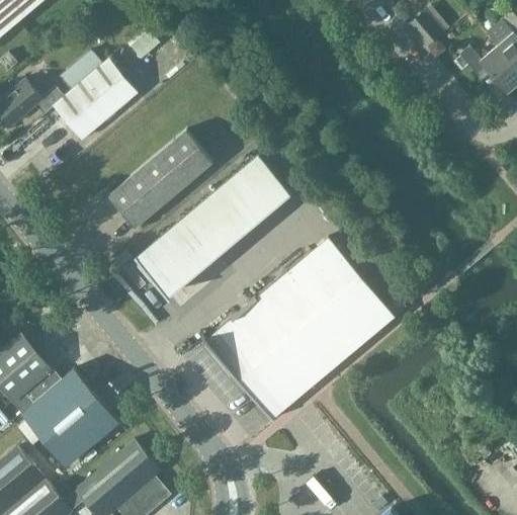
[(0,35),(42,0),(0,0),(0,35)]
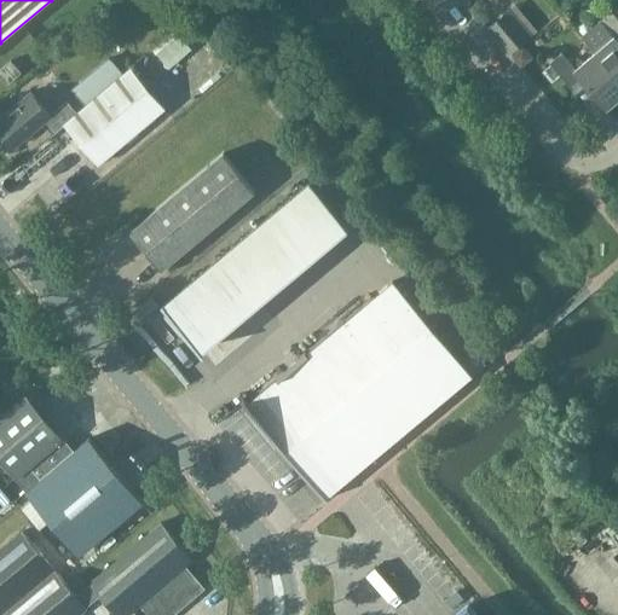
[(485,30),(509,58),(533,38),(510,10),(485,30)]
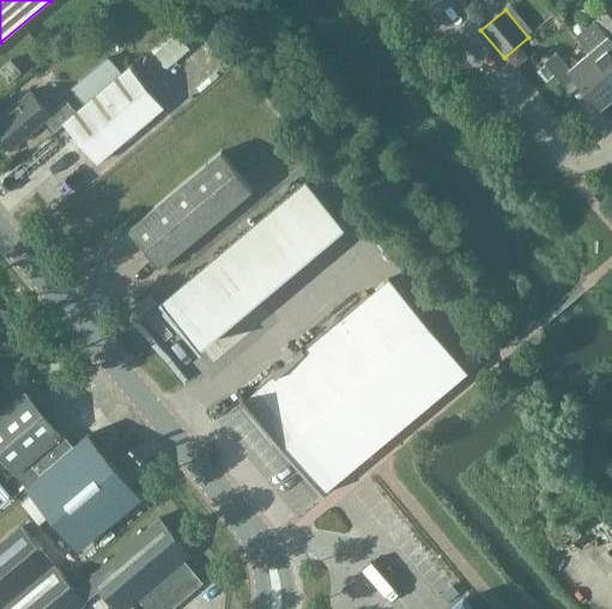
[(611,14),(609,11),(592,24),(593,25),(575,40),(588,56),(611,85),(611,14)]
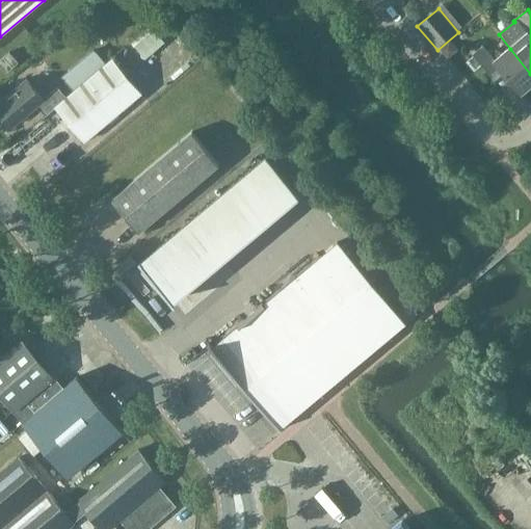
[(450,44),(440,53),(447,61),(454,55),(454,50),(450,44)]
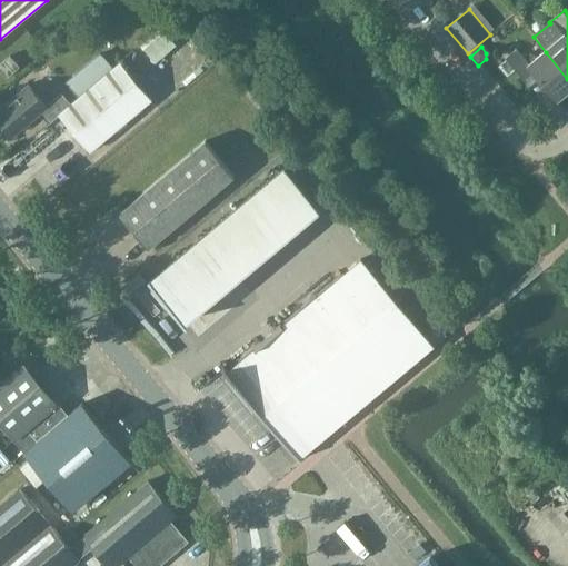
[(567,92),(567,79),(546,52),(528,68),(515,52),(504,61),(505,62),(497,69),(506,79),(514,73),(522,83),(532,75),(556,103),(567,92)]
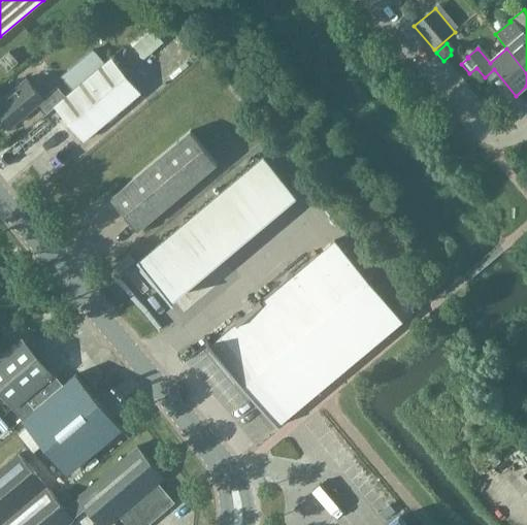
[(92,53),(75,66),(88,80),(103,67),(92,53)]
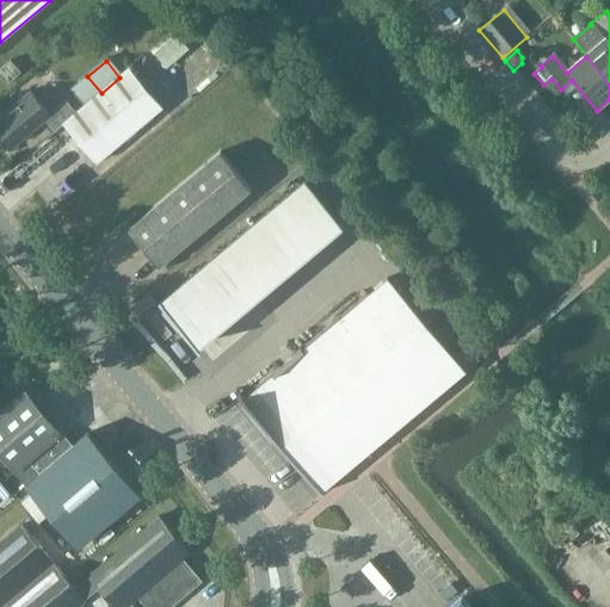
[(0,82),(5,88),(18,78),(19,76),(10,64),(0,72),(0,82)]
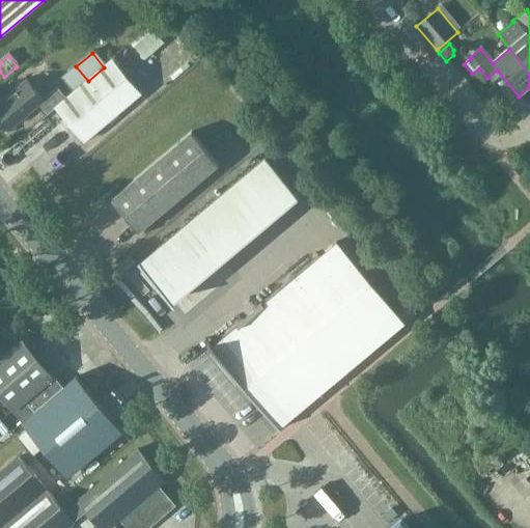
[(54,110),(55,110),(83,144),(140,96),(111,61),(104,67),(88,81),(65,100),(65,101),(54,110)]
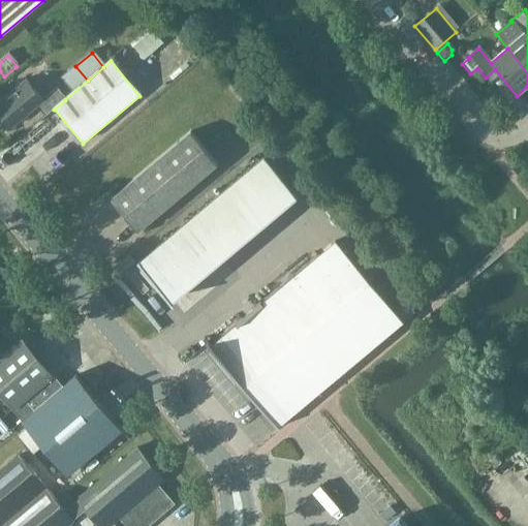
[(65,100),(65,99),(56,90),(41,101),(26,82),(0,102),(0,116),(11,129),(38,106),(47,117),(55,110),(54,110),(65,100)]
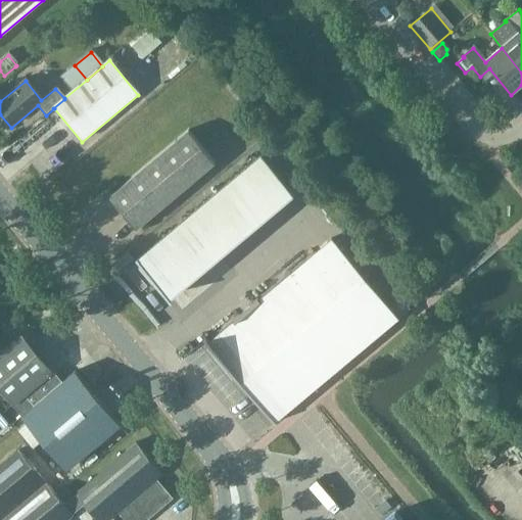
[(135,231),(214,164),(187,133),(108,199),(135,231)]
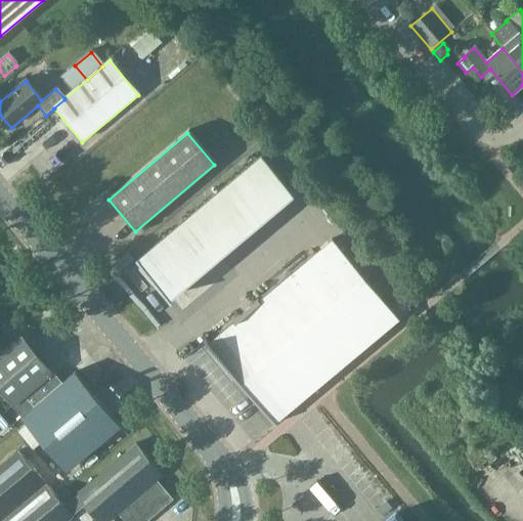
[(169,297),(165,293),(289,189),(262,157),(138,260),(137,260),(136,261),(167,298),(169,297)]
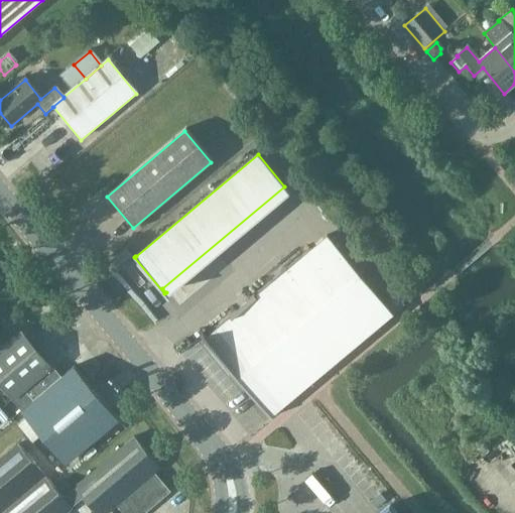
[(235,270),(277,241),(267,226),(242,243),(245,248),(227,260),(235,270)]
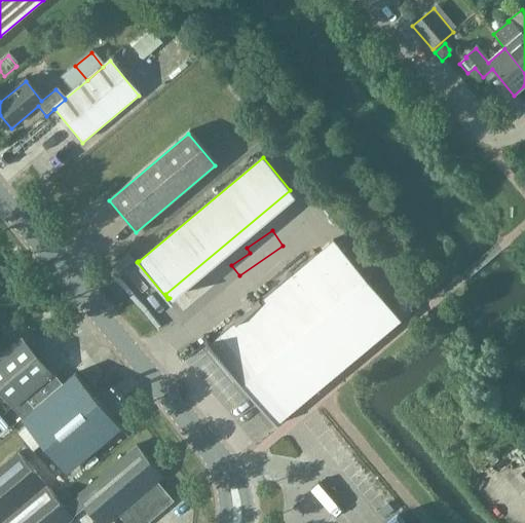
[(274,425),(400,321),(333,241),(210,345),(205,340),(203,342),(274,425)]
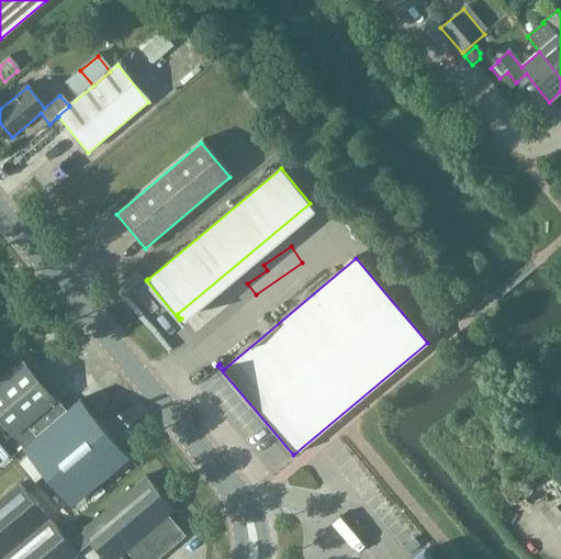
[(0,424),(12,439),(55,402),(22,364),(0,381),(0,424)]
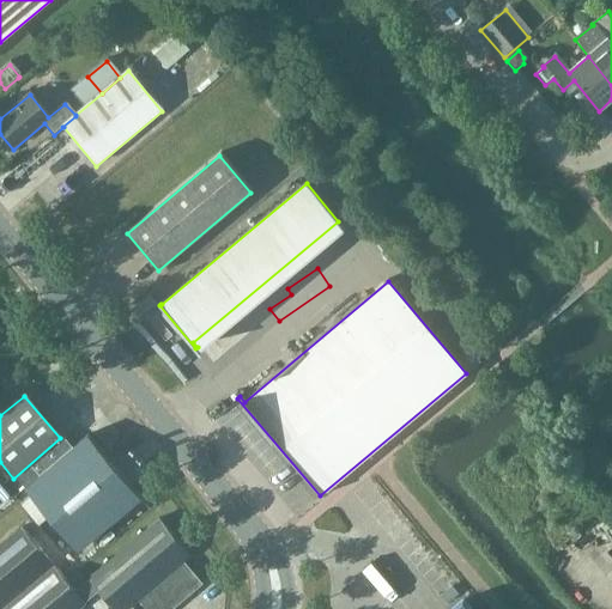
[(72,451),(60,438),(13,479),(24,491),(44,474),(72,451)]
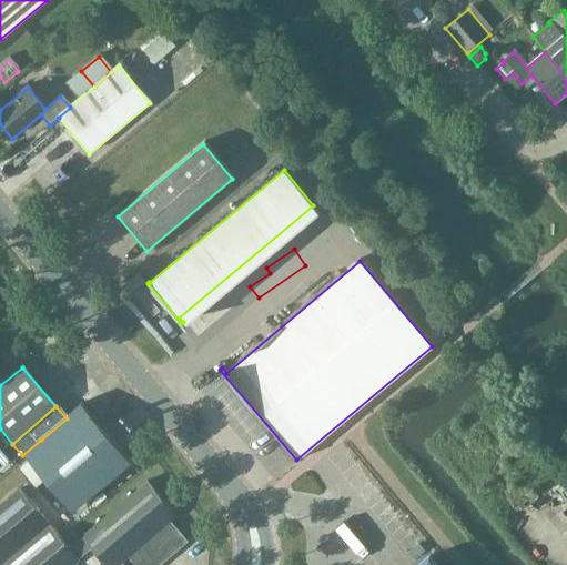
[(80,409),(67,419),(41,440),(22,455),(72,513),(129,465),(80,409)]
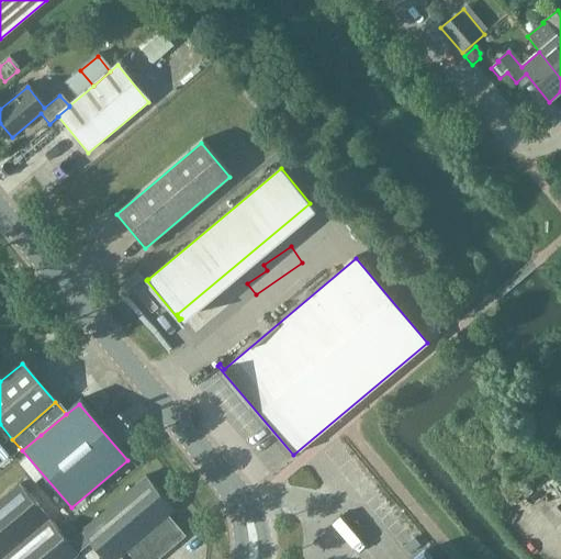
[(19,489),(0,504),(0,544),(12,558),(74,558),(90,545),(101,558),(120,558),(126,554),(130,558),(161,558),(183,539),(167,520),(174,514),(145,480),(81,535),(68,547),(19,489)]
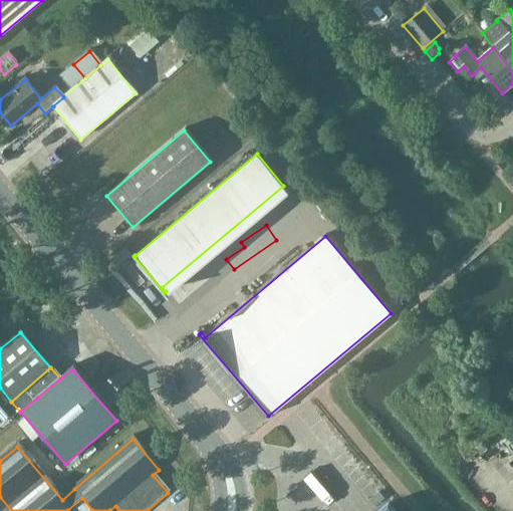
[(11,510),(0,497),(0,510),(11,510)]
